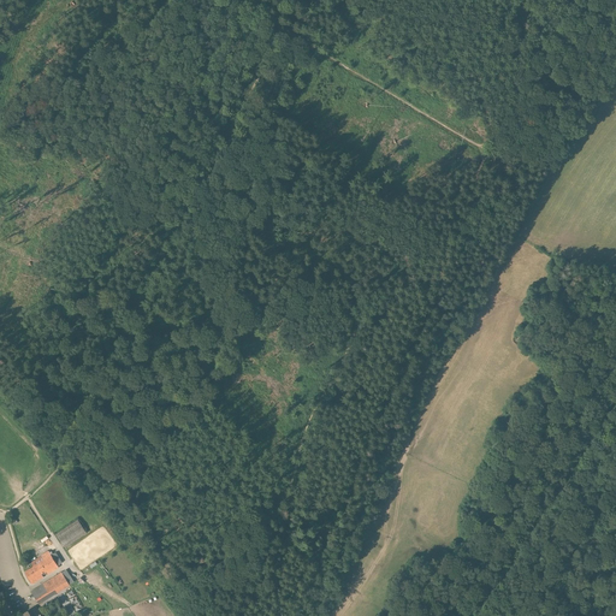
[(88,533),(80,520),(58,534),(66,548),(88,533)]
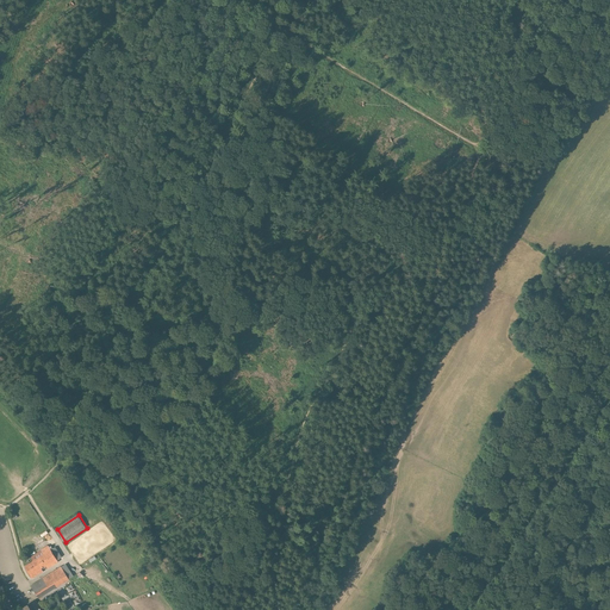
[(25,567),(32,580),(60,562),(58,560),(51,549),(49,546),(31,558),(33,561),(25,567)]
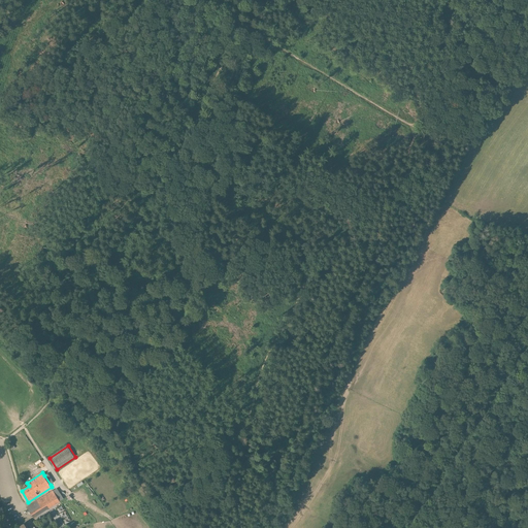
[(48,474),(44,475),(51,485),(54,483),(48,474)]
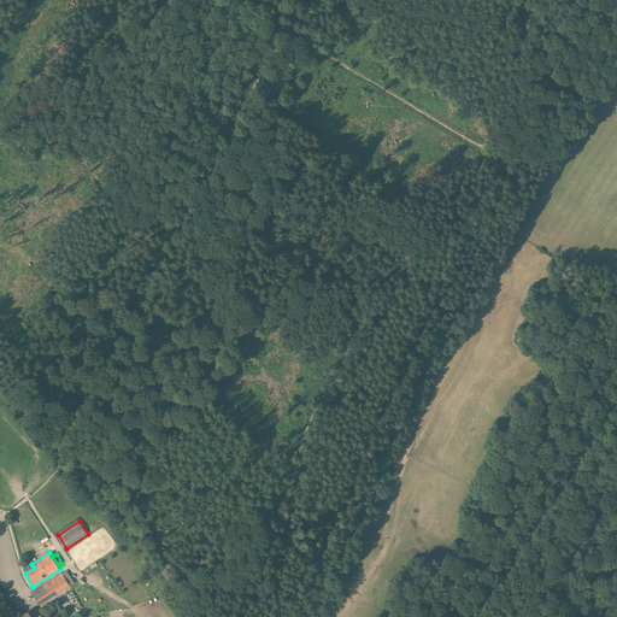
[(66,571),(62,574),(69,586),(74,583),(66,571)]
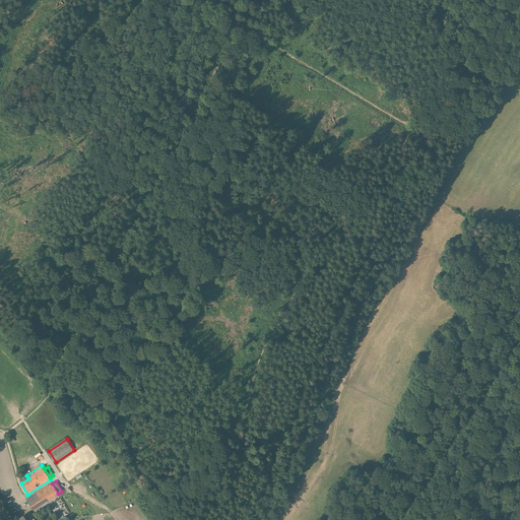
[(52,483),(26,499),(33,510),(59,495),(58,494),(52,483)]
